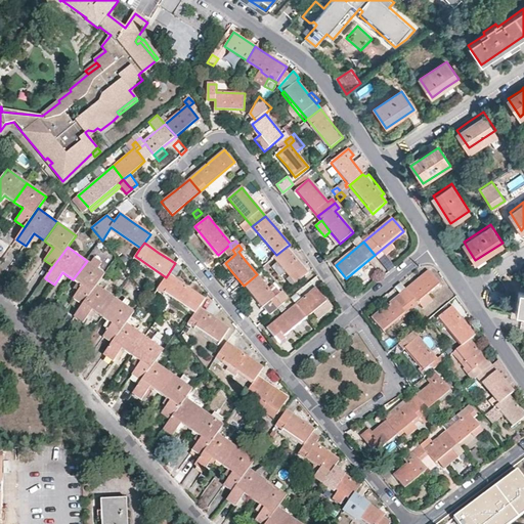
[(297,259),(287,247),(276,255),(273,258),(295,284),(308,272),(297,259)]
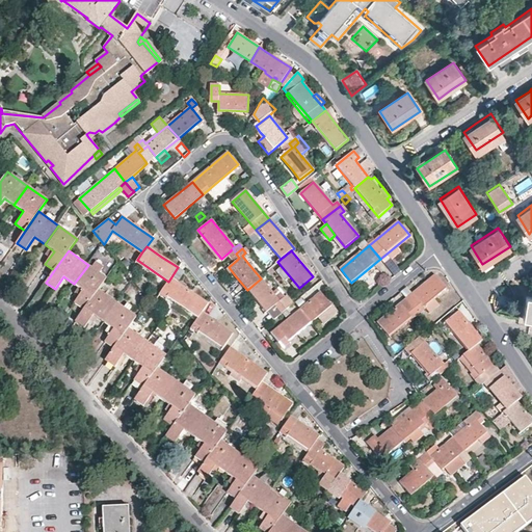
[(107,278),(88,265),(74,284),(83,291),(75,302),(84,310),(99,290),(107,278)]
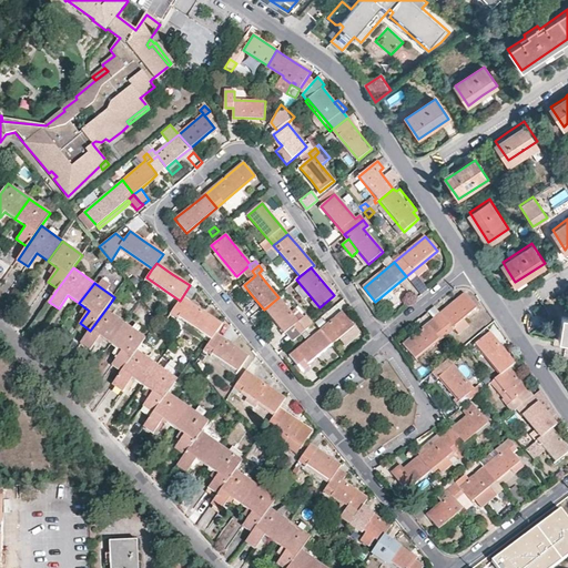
[(434,318),(446,333),(453,327),(459,336),(470,327),(463,318),(477,307),(465,293),(446,310),(434,318)]
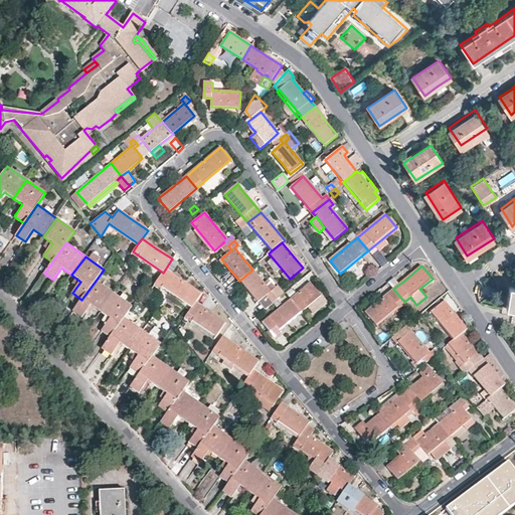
[(185,283),(165,270),(163,273),(156,283),(192,308),(195,303),(201,294),(185,283)]
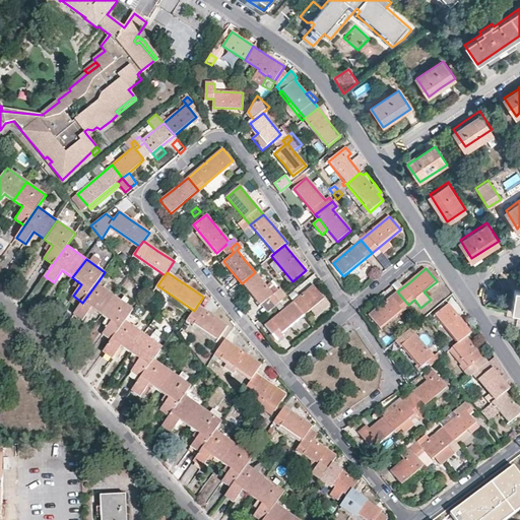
[(272,295),(255,272),(242,283),(252,296),(260,306),(268,299),(270,297),(277,305),(287,296),(280,287),(272,295)]
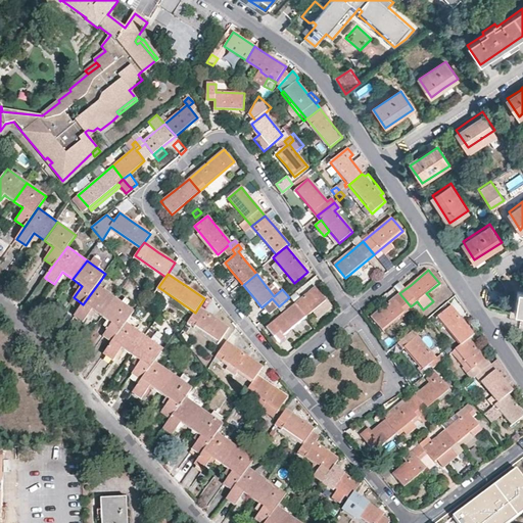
[(115,297),(97,285),(83,304),(75,316),(76,317),(84,322),(92,311),(102,317),(115,297)]
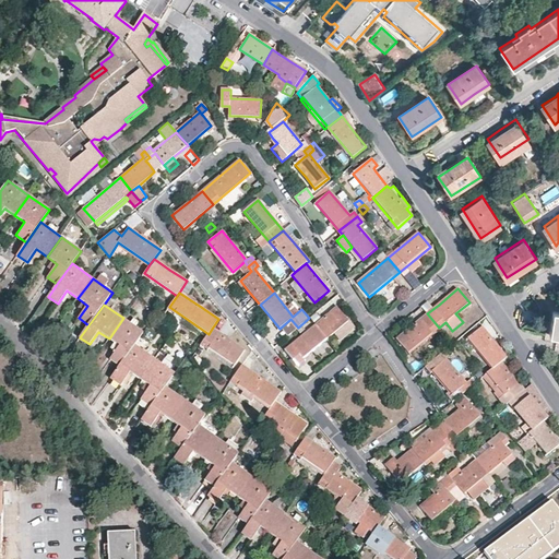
[(337,307),(316,325),(326,339),(334,333),(341,342),(355,330),(348,321),(342,313),(337,307)]
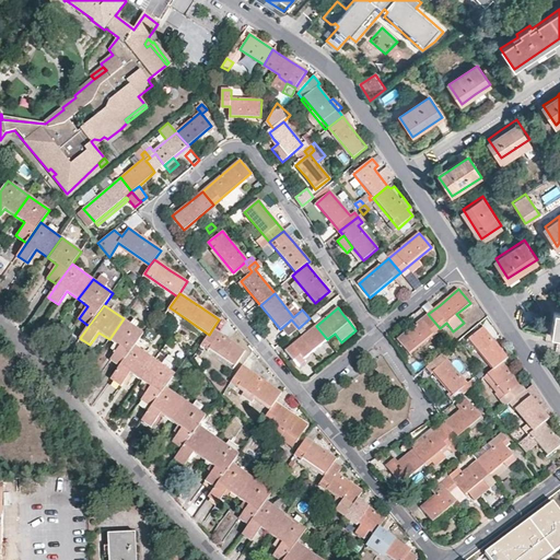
[(410,353),(440,328),(428,314),(405,334),(397,340),(410,353)]
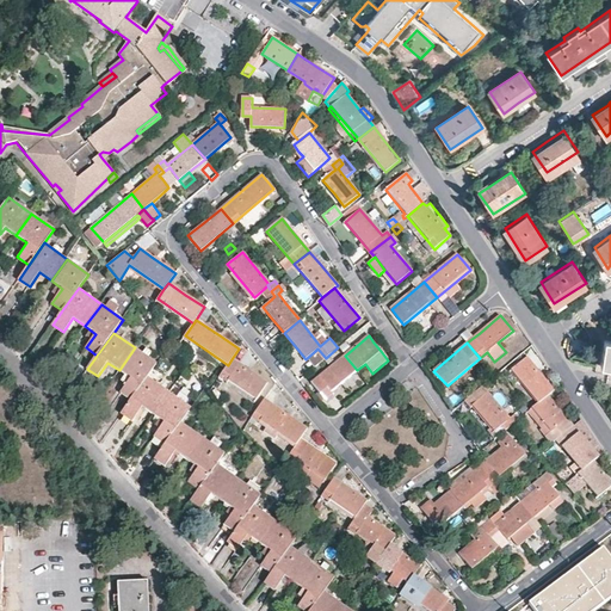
[(150,359),(135,347),(119,370),(130,378),(121,393),(131,400),(147,378),(156,364),(150,359)]
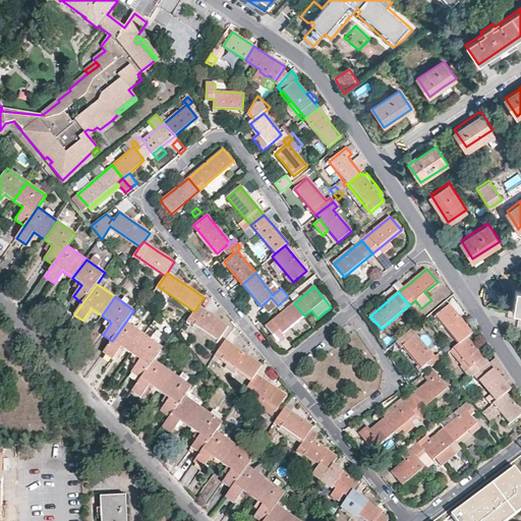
[(275,307),(278,305),(271,297),(269,299),(275,307)]
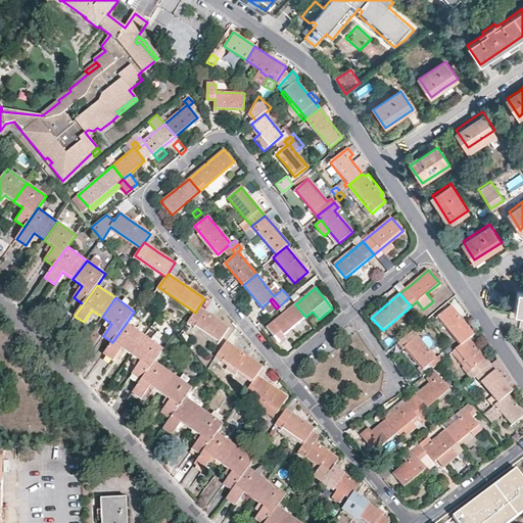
[(305,317),(295,304),(267,328),(278,340),(282,337),(305,317)]
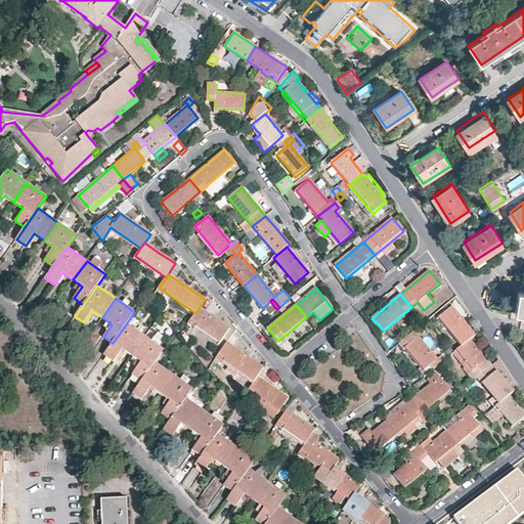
[(470,339),(474,335),(459,316),(450,307),(439,317),(462,345),(470,339)]
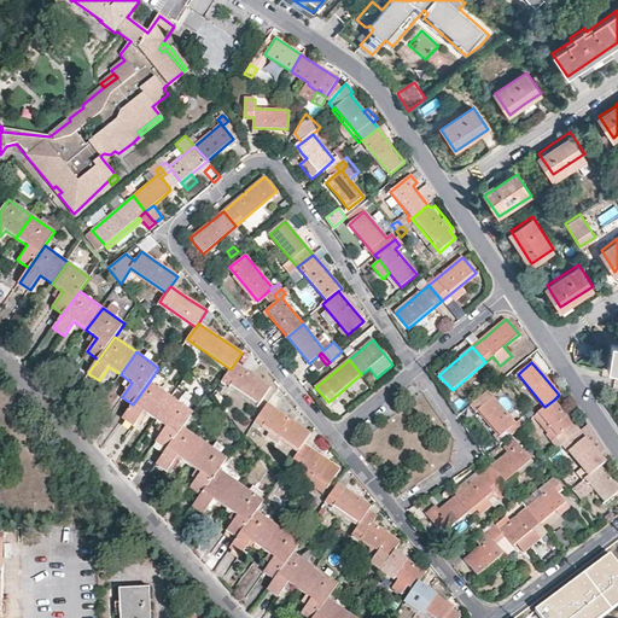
[(252,375),(234,363),(231,369),(223,380),(260,404),(270,388),(252,375)]
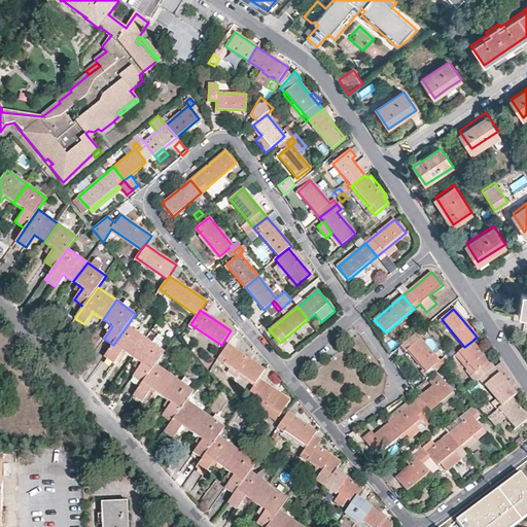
[(146,340),(127,326),(113,345),(105,357),(114,363),(123,351),(133,358),(146,340)]
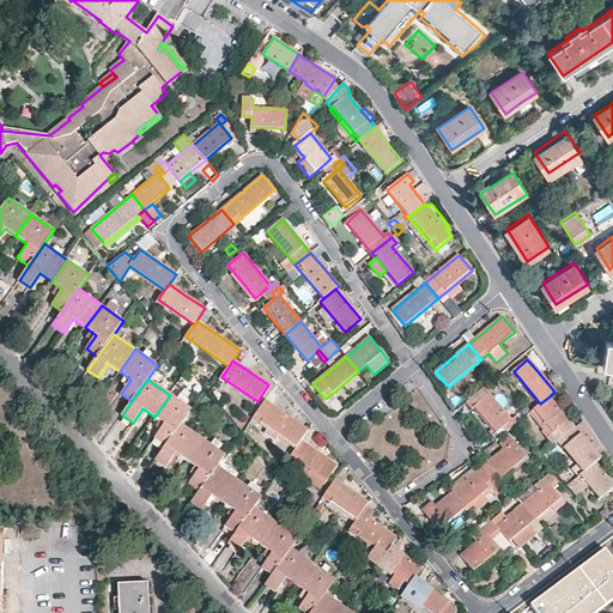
[(483,388),(468,400),(490,426),(496,434),(505,425),(510,420),(483,388)]
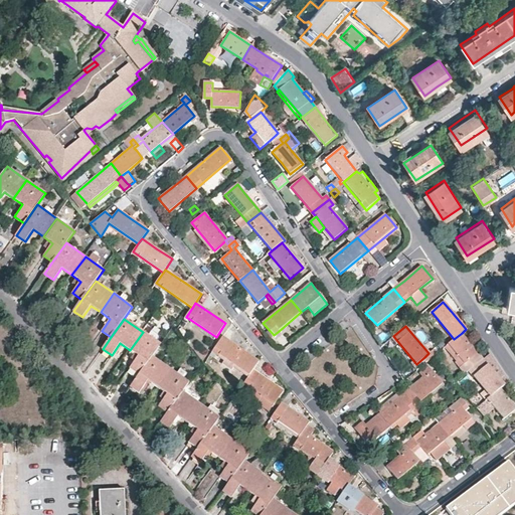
[(161,345),(143,332),(130,350),(139,357),(131,369),(140,375),(153,357),(161,345)]
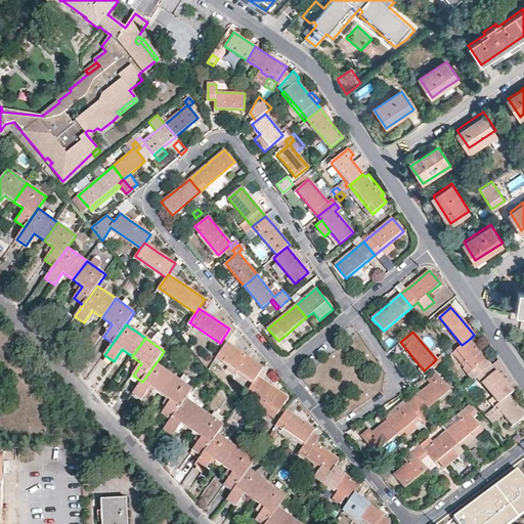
[(479,349),(470,339),(462,345),(456,349),(469,363),(473,369),(466,376),(472,383),(478,377),(491,366),(492,365),(479,349)]
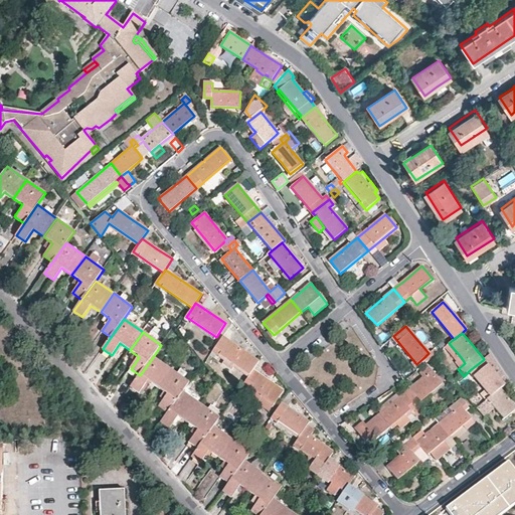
[(243,351),(222,337),(213,351),(225,359),(235,365),(249,375),(252,370),(259,361),(243,351)]
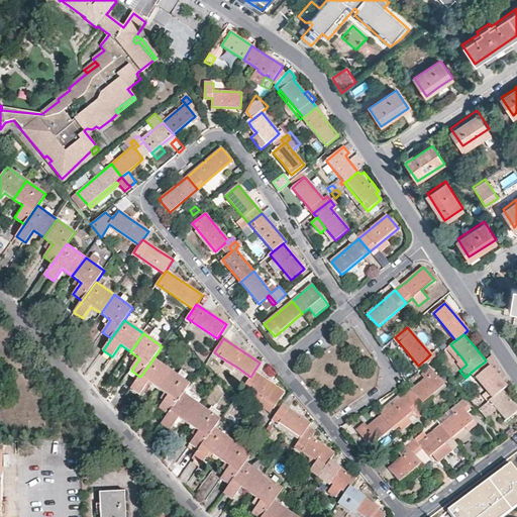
[(462,358),(450,344),(446,348),(445,349),(444,350),(456,365),(462,358)]
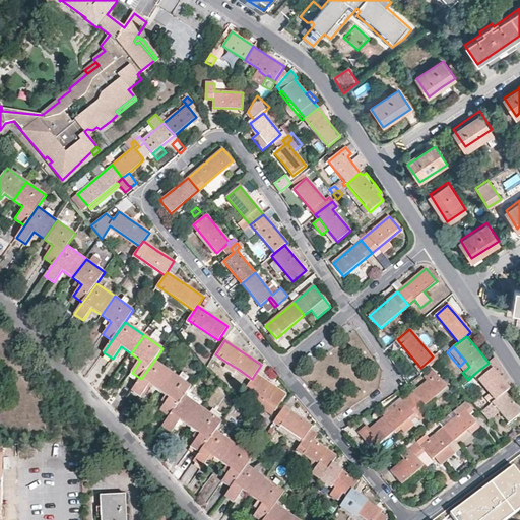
[(437,361),(441,358),(437,353),(433,356),(429,361),(433,364),(437,361)]
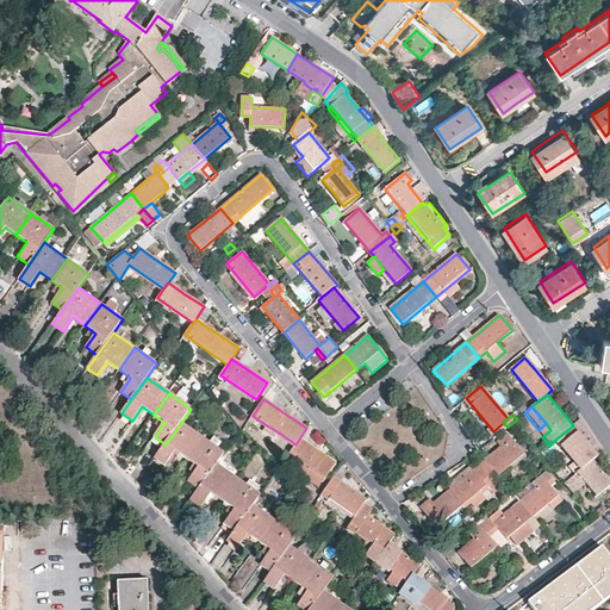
[(203,437),(181,423),(166,444),(156,459),(166,466),(175,452),(187,460),(203,437)]
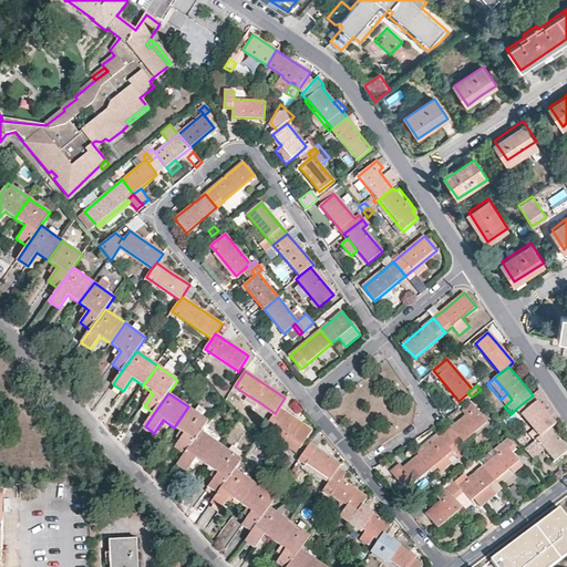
[(259,402),(248,395),(244,401),(255,409),(259,402)]
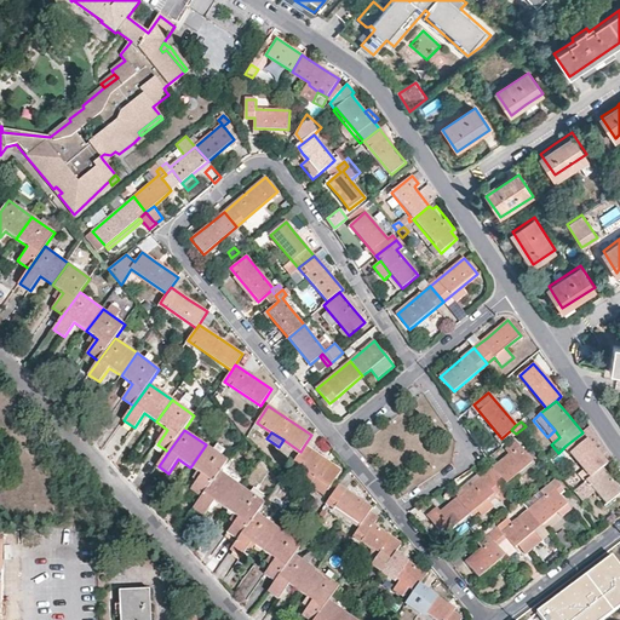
[(581,434),(566,446),(592,477),(602,469),(607,464),(595,449),(581,434)]
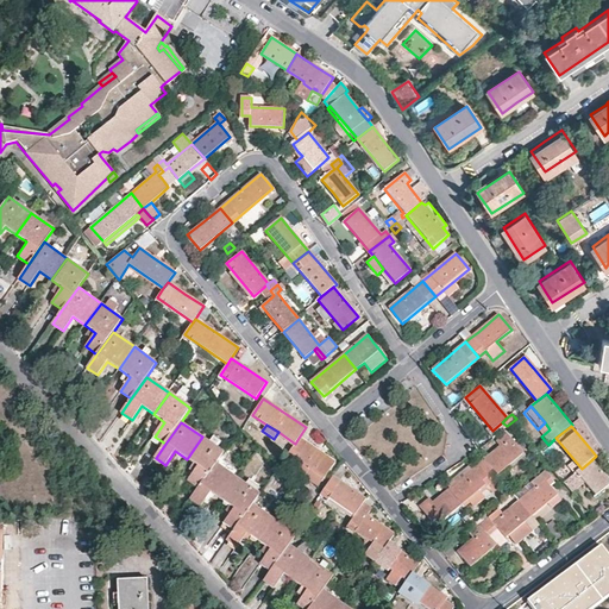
[(491,479),(494,483),(500,477),(498,475),(523,453),(508,433),(497,441),(501,446),(482,462),(478,465),(491,479)]
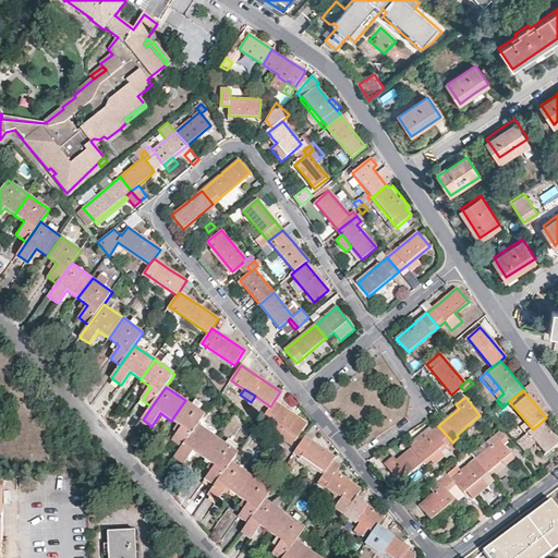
[(205,415),(185,400),(171,421),(182,428),(172,441),(182,448),(198,425),(205,415)]
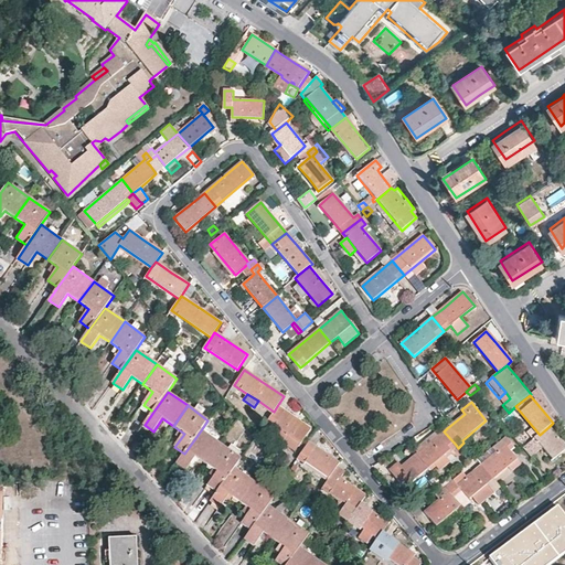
[(295,417),(277,406),(274,412),(267,420),(276,426),(269,435),(281,444),(288,435),(301,444),(311,429),(295,417)]
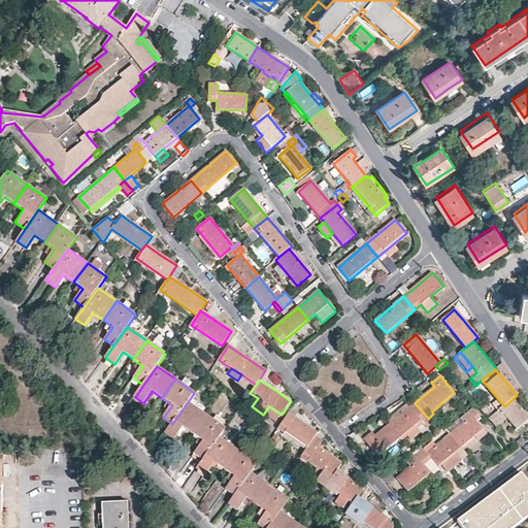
[(527,417),(521,408),(513,399),(504,406),(499,410),(507,419),(517,430),(527,420),(527,417)]
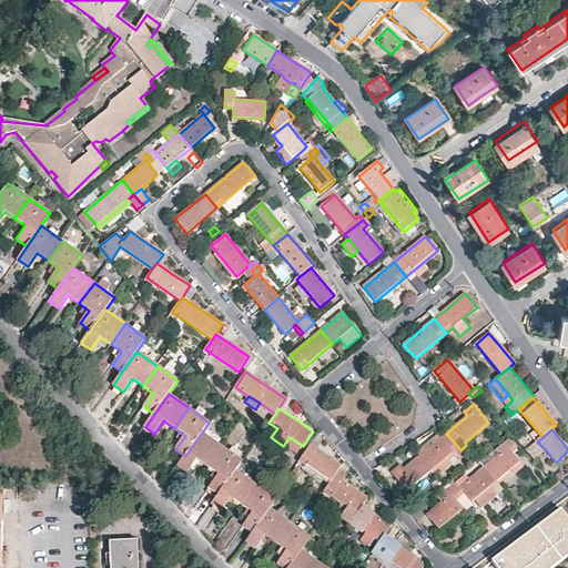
[(518,440),(525,447),(535,438),(528,432),(518,440)]
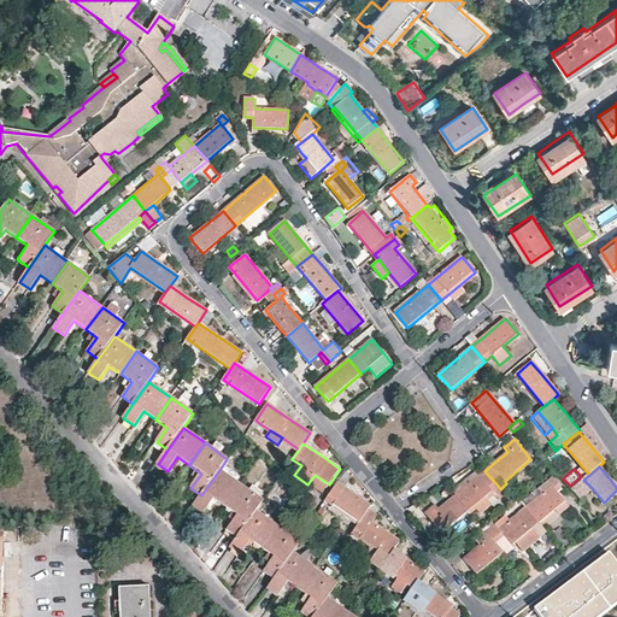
[(241,486),(219,470),(201,495),(193,506),(203,513),(213,499),(224,507),(241,486)]
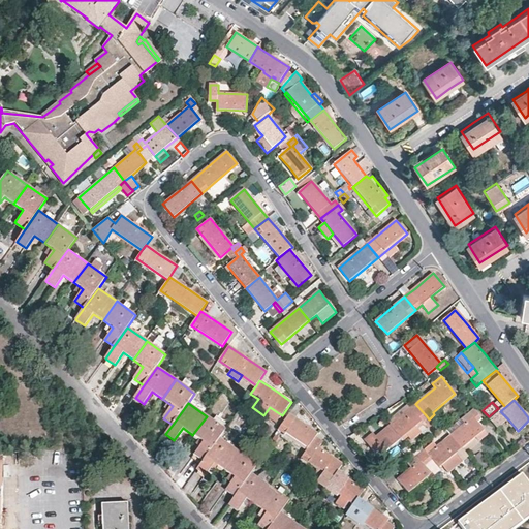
[(387,421),(391,425),(410,408),(407,404),(392,416),(387,421)]
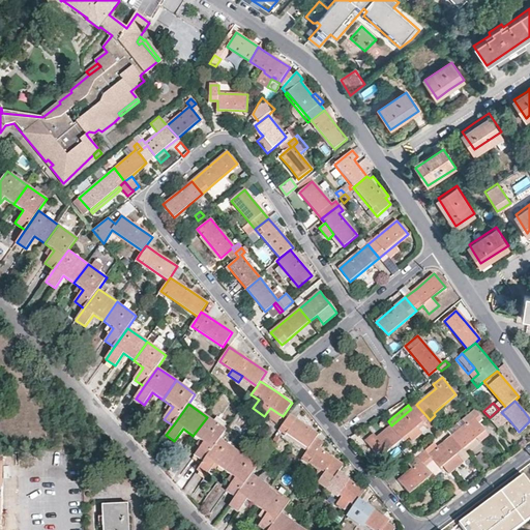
[(402,439),(428,417),(416,405),(411,409),(391,425),(402,439)]
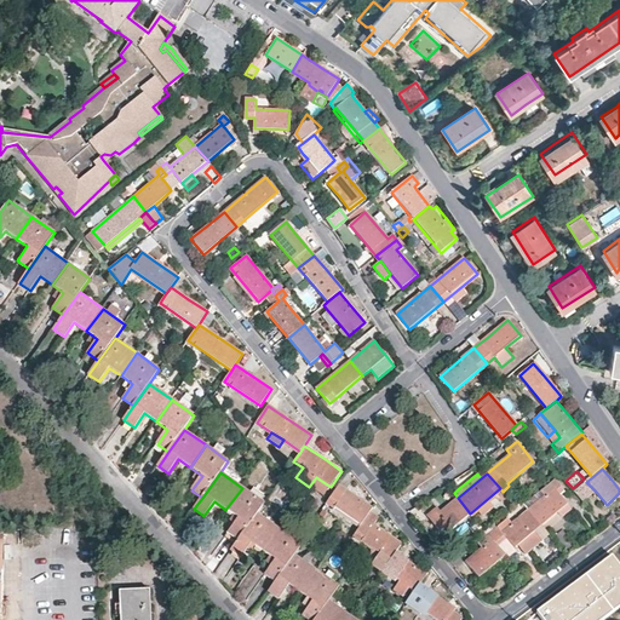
[(331,487),(316,477),(309,487),(323,497),(331,487)]
